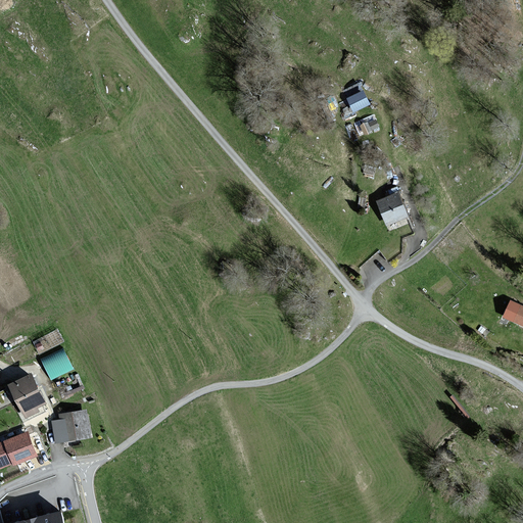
[(364,91),(348,98),(354,111),(371,104),(364,91)]
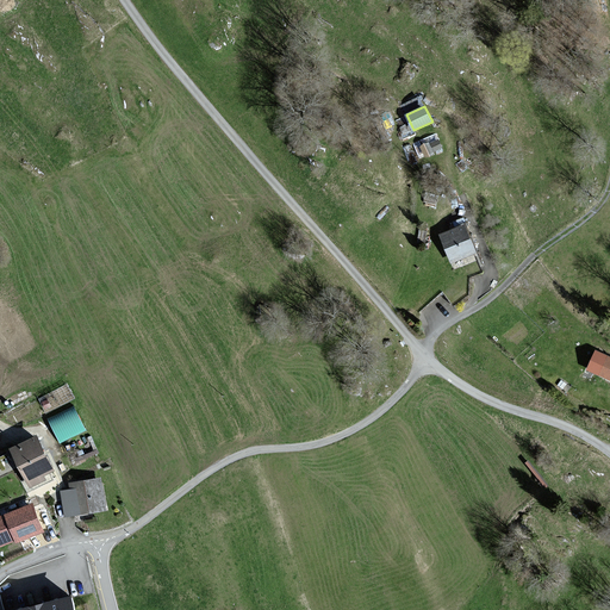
[(466,224),(440,234),(454,269),(477,260),(474,254),(477,253),(466,224)]
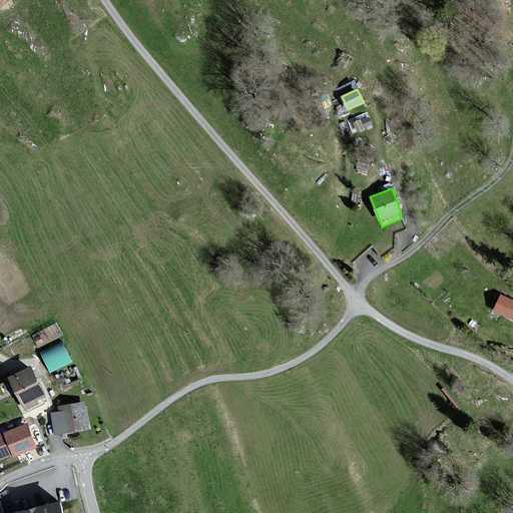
[(512,300),(502,295),(494,311),(512,319),(512,300)]
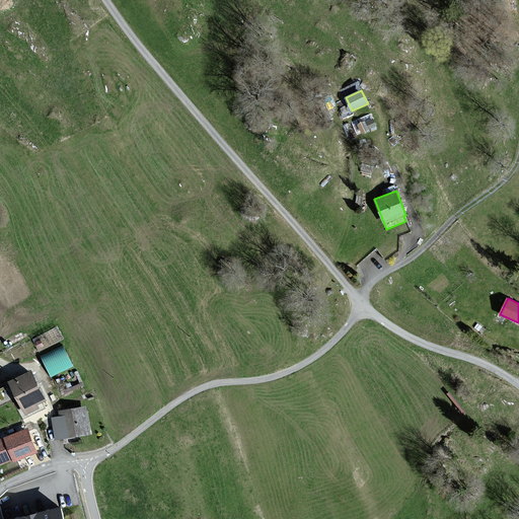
[(63,346),(41,357),(52,377),(73,366),(63,346)]
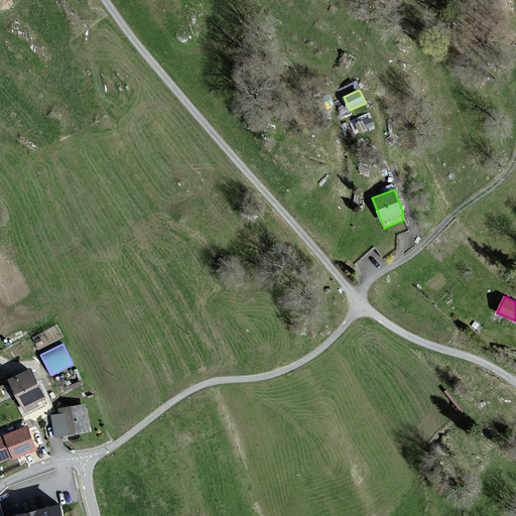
[(46,398),(32,369),(10,379),(25,411),(39,405),(37,402),(46,398)]
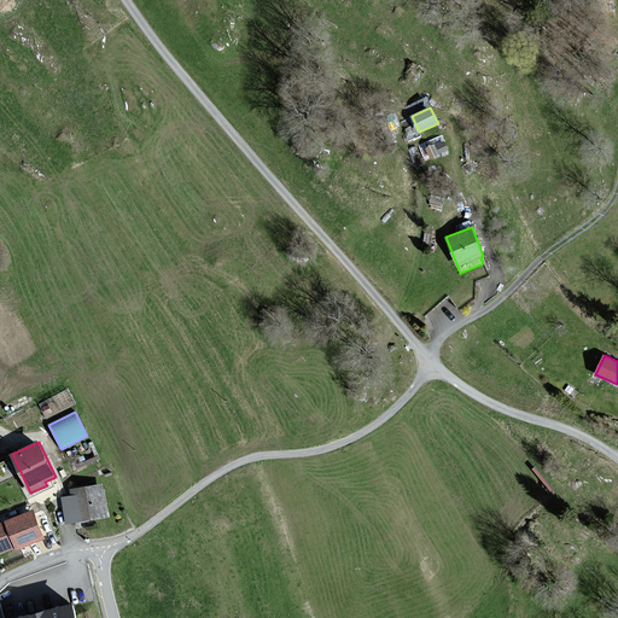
[(108,517),(103,484),(71,489),(73,496),(63,497),(66,523),(108,517)]
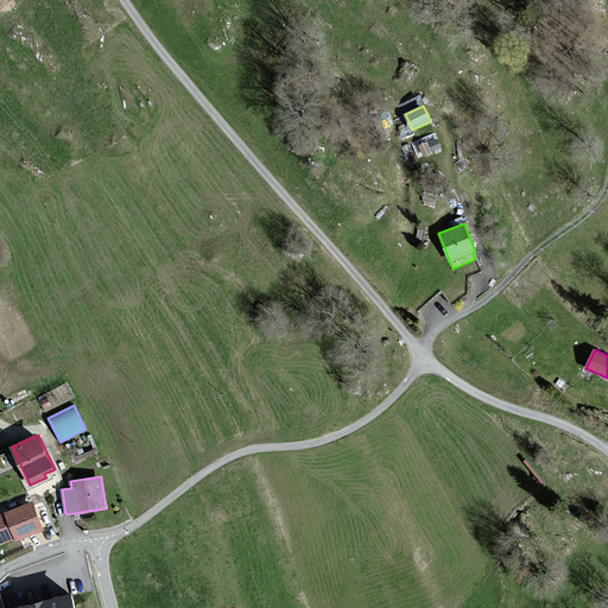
[(44,530),(33,502),(0,514),(0,544),(16,538),(17,540),(44,530)]
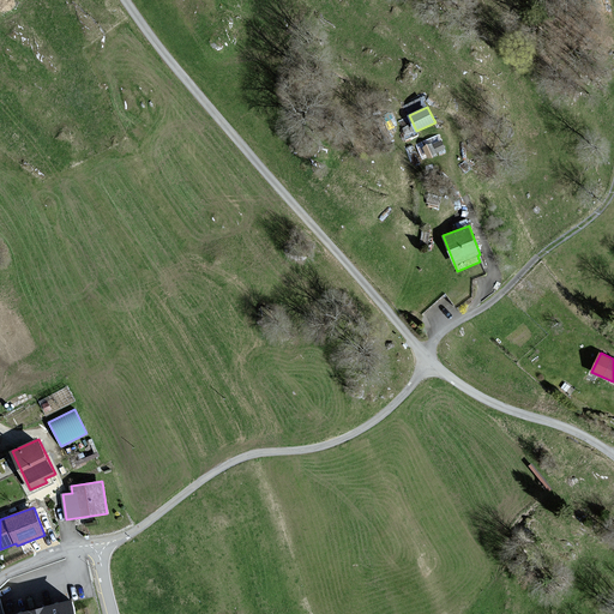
[(76,613),(72,600),(13,613),(76,613)]
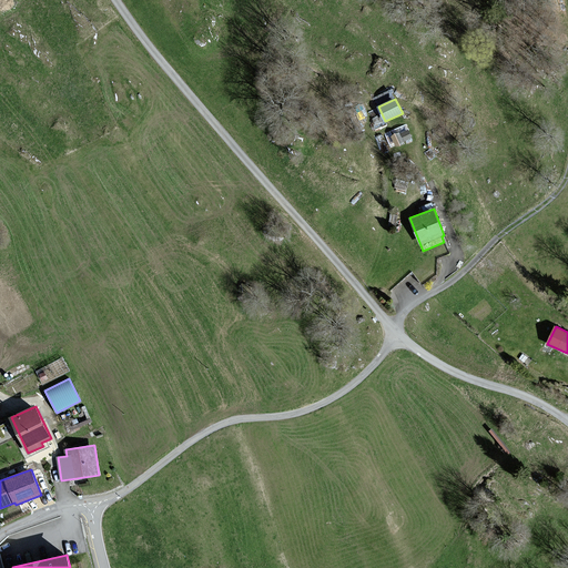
All buildings are outlined.
